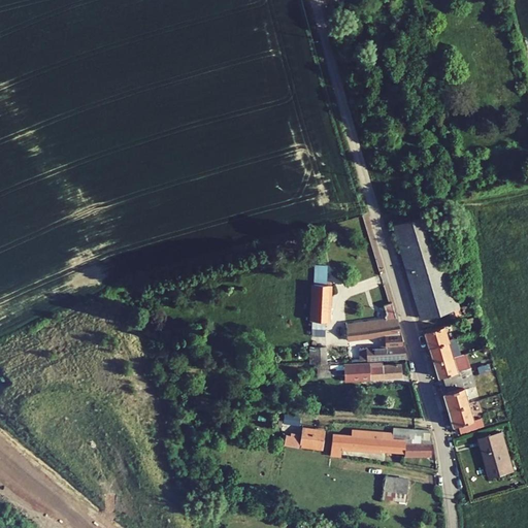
[(393,224),(420,319),(446,311),(448,318),(460,314),(431,213),(393,224)]
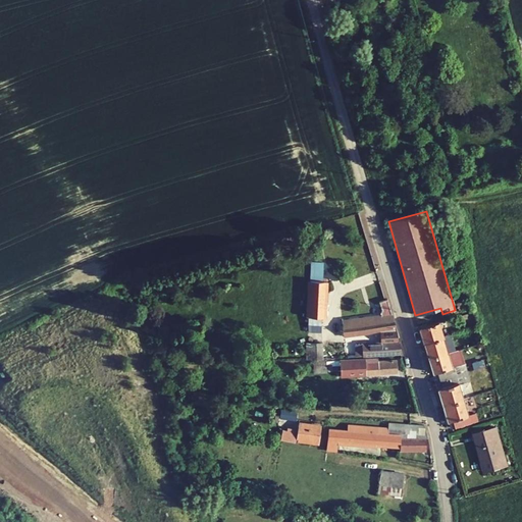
[(311,266),(311,281),(323,281),(324,266),(311,266)]
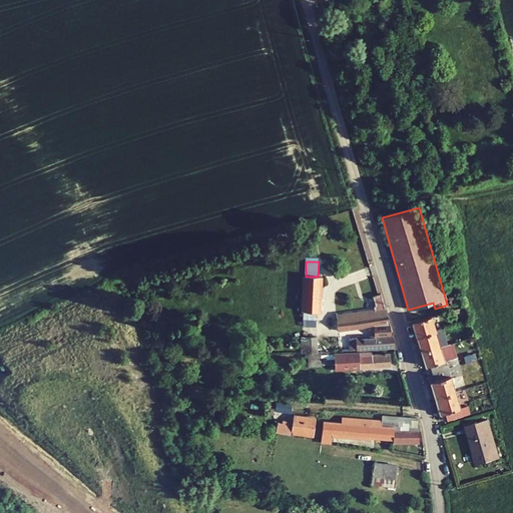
[(306,277),(302,276),(300,320),(315,321),(316,312),(320,312),(322,277),(318,277),(306,277)]
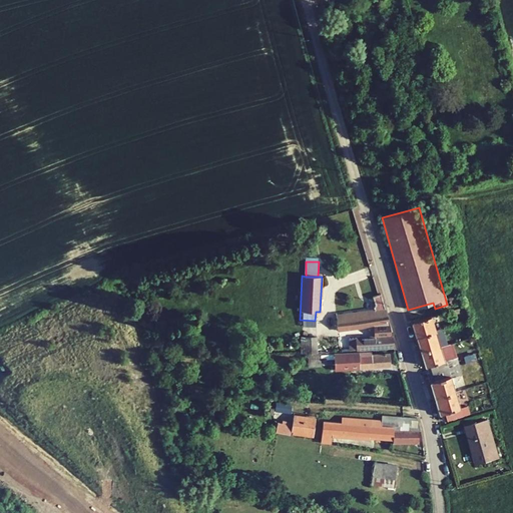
[(386,309),(336,315),(337,331),(375,326),(375,337),(349,339),(351,350),(394,348),(386,309)]
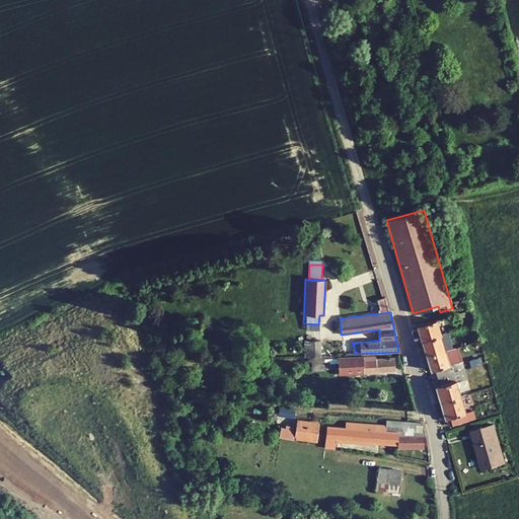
[(448,418),(451,429),(469,423),(466,413),(462,395),(458,381),(456,373),(453,365),(451,366),(447,351),(442,336),(438,320),(418,326),(423,342),(427,357),(432,371),(436,370),(438,378),(439,385),(436,386),(440,401),(444,419),(448,418)]
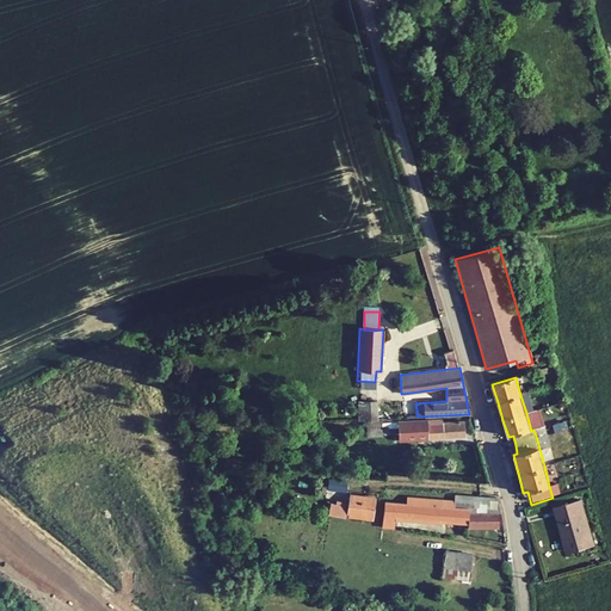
[(365,423),(366,437),(381,437),(380,401),(357,402),(357,423),(365,423)]
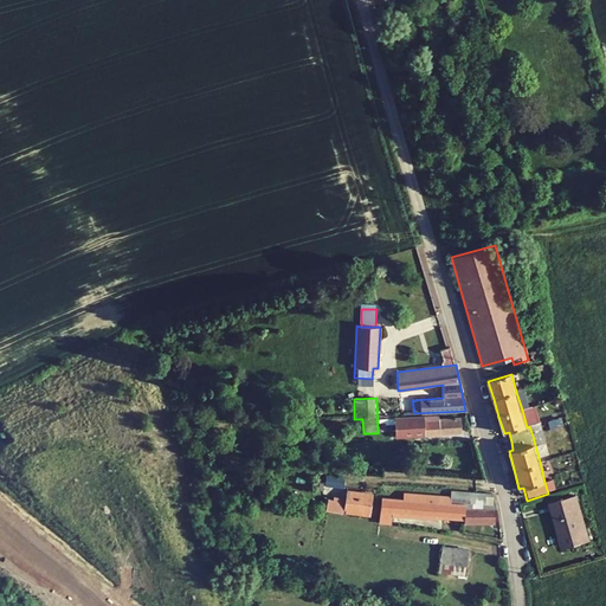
[(424,418),(394,419),(395,436),(425,434),(461,432),(459,419),(424,421),(424,418)]
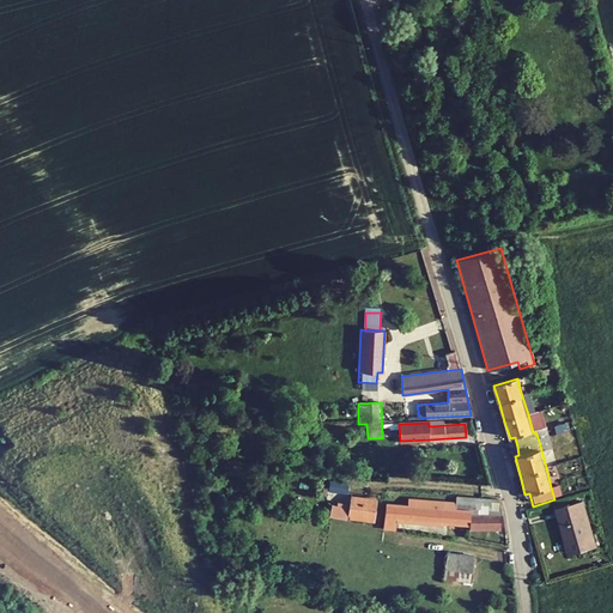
[(356,468),(337,465),(335,475),(354,478),(356,468)]
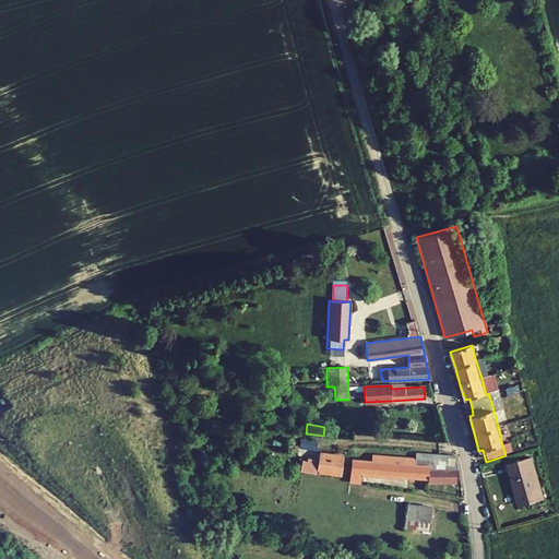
[(321,453),(318,471),(340,475),(343,456),(321,453)]
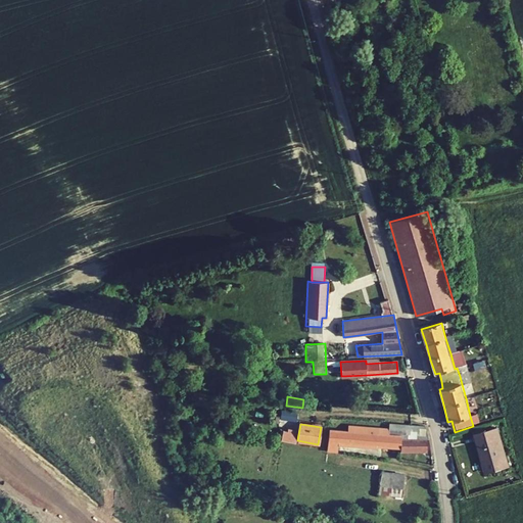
[(329,450),(328,455),(332,456),(332,452),(336,453),(337,445),(399,449),(399,425),(389,424),(389,430),(343,426),(343,431),(328,430),(325,449),(329,450)]
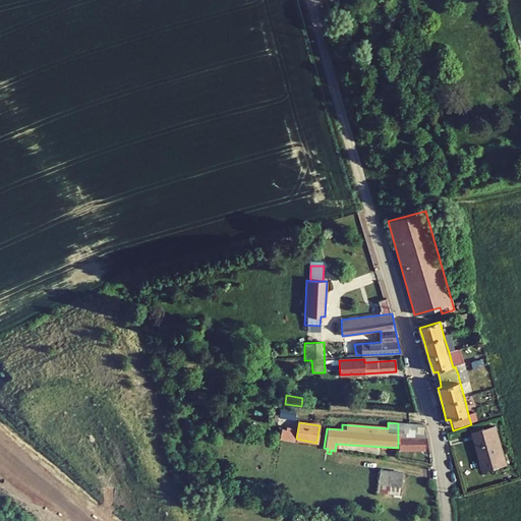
[(421,425),(398,423),(398,448),(398,450),(422,452),(423,440),(425,440),(421,425)]
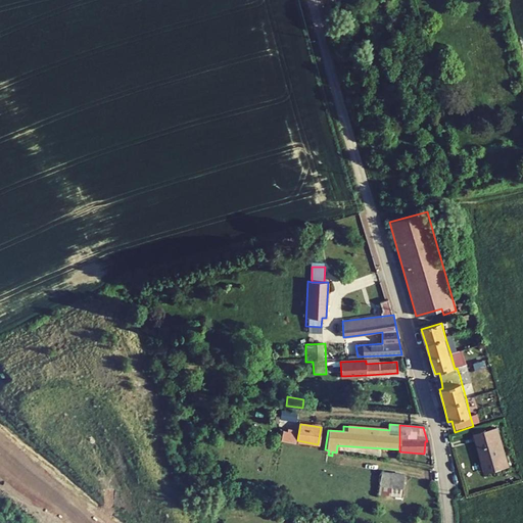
[(486,460),(489,474),(510,469),(500,428),(476,434),(482,461),(486,460)]
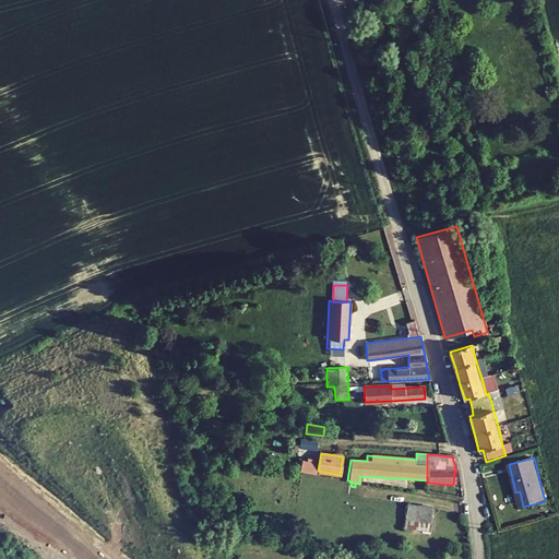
[(408,502),(404,527),(428,531),(432,507),(408,502)]
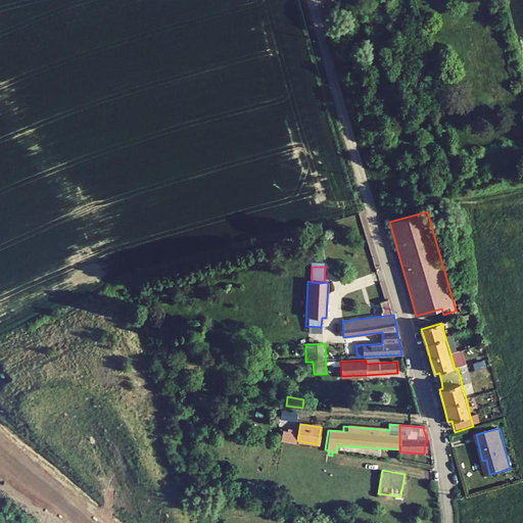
All buildings are outlined.
